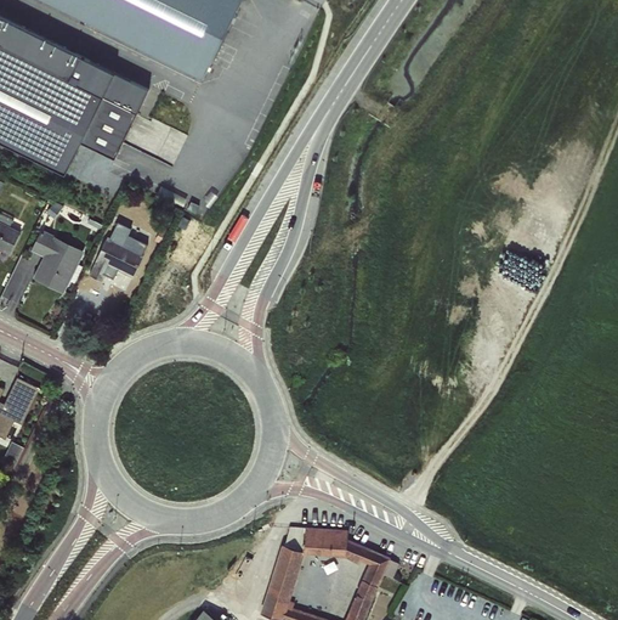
[(0,144),(62,175),(79,142),(111,158),(145,90),(0,17),(0,0),(38,0),(198,78),(236,0),(0,0),(0,144)]
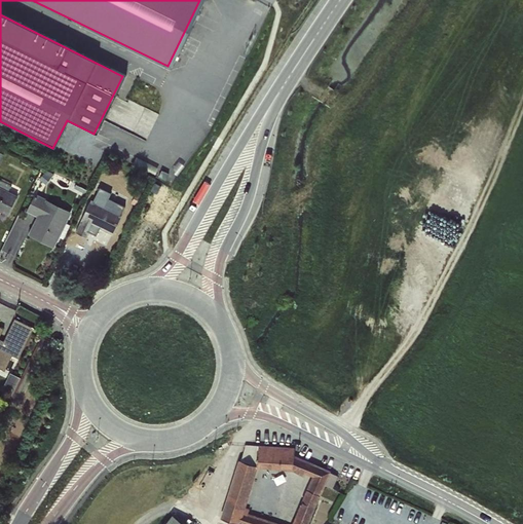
[(0,214),(7,217),(19,193),(0,184),(0,214)]
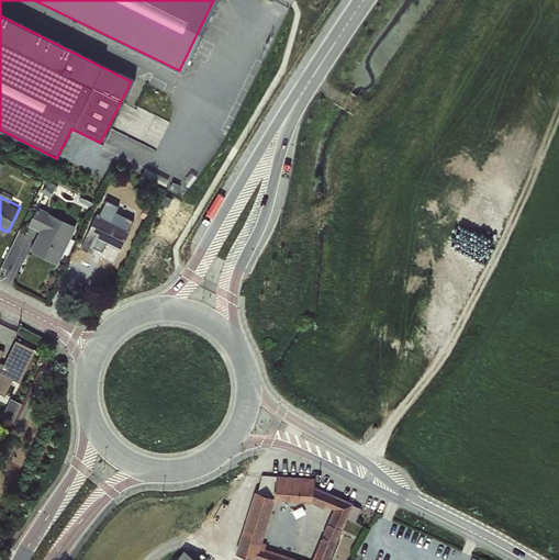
[(38,232),(29,253),(59,266),(77,226),(36,209),(29,227),(38,232)]
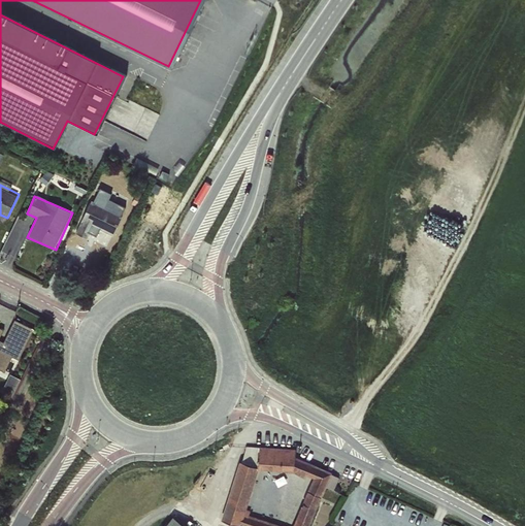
[(75,234),(87,240),(92,228),(112,237),(123,216),(90,201),(75,234)]
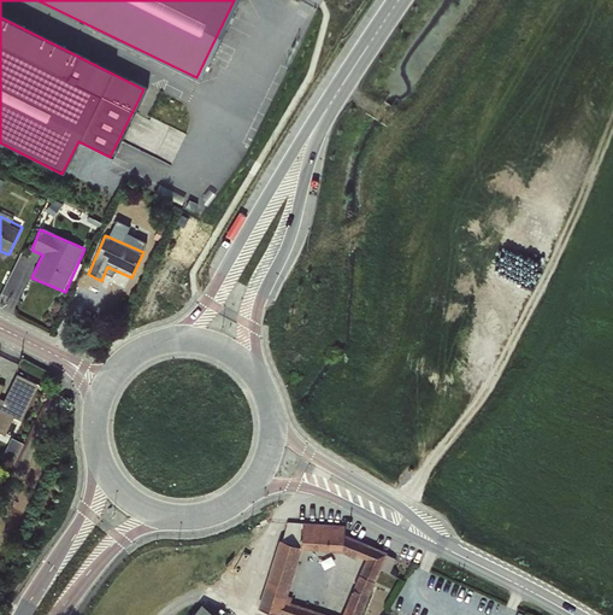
[(0,440),(12,445),(36,384),(15,375),(5,400),(0,398),(0,391),(3,384),(0,382),(0,440)]
